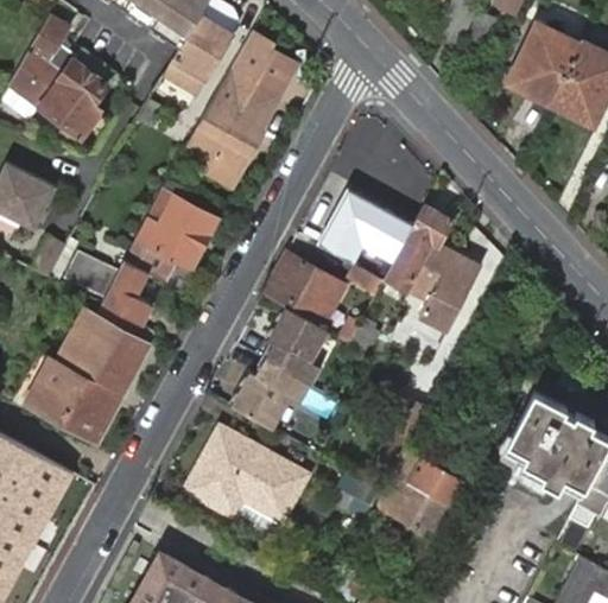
[(208,0),(105,0),(177,52),(208,0)]
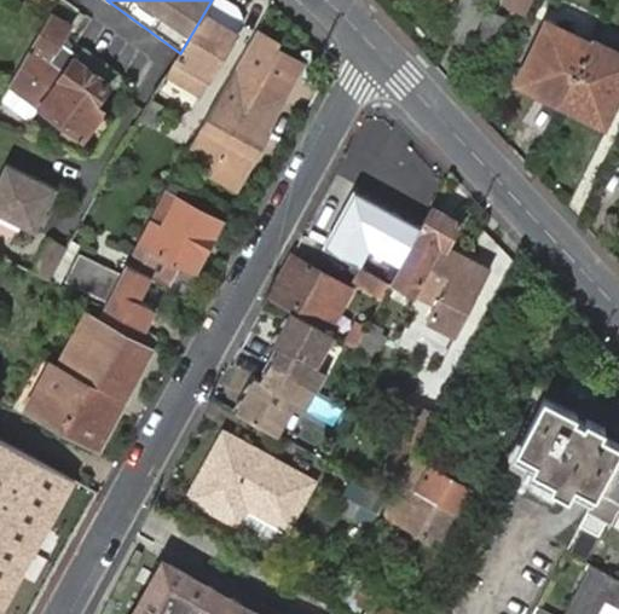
[(200,99),(237,38),(242,32),(243,28),(243,23),(242,17),(238,12),(214,0),(212,0),(180,53),(163,80),(200,99)]
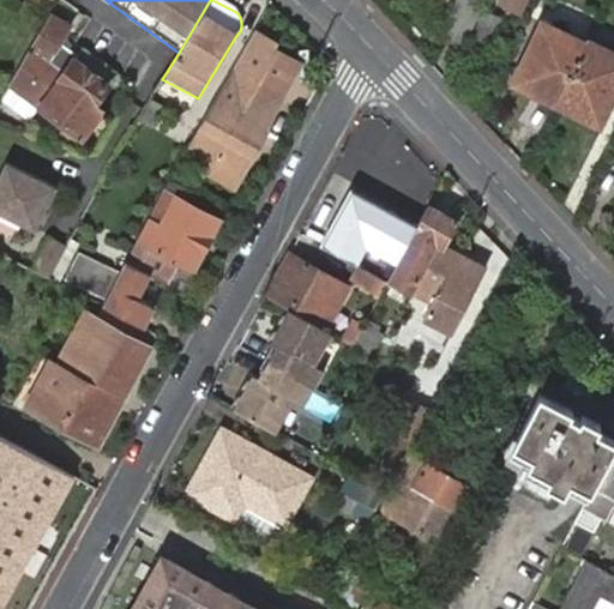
[(503,0),(499,8),(521,18),(529,0),(503,0)]
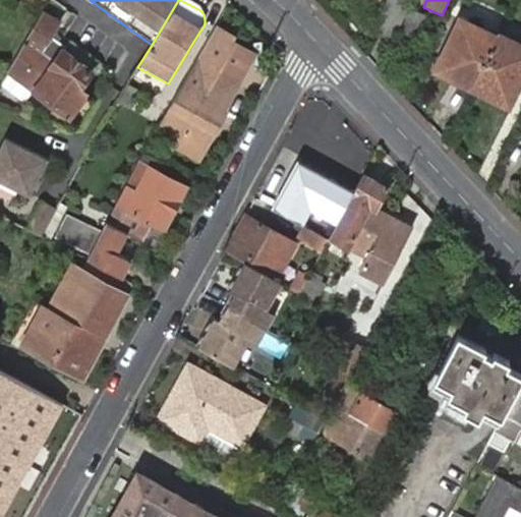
[(420,18),(408,12),(404,22),(393,45),(406,51),(420,18)]
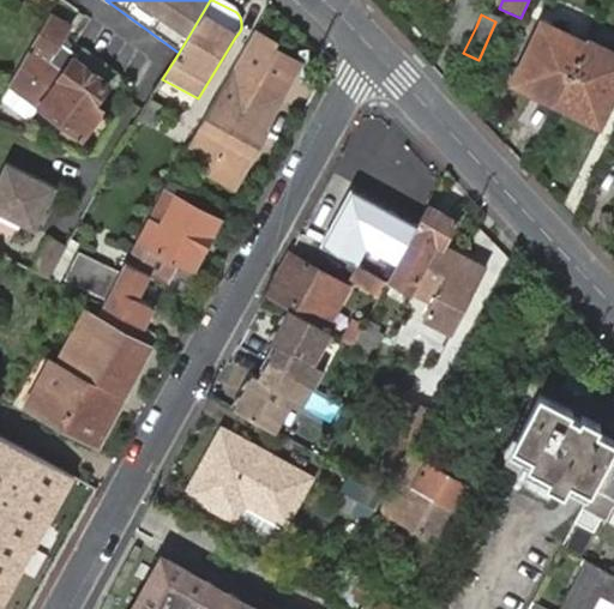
[(102,89),(70,65),(70,58),(68,56),(61,50),(54,53),(66,32),(67,30),(47,18),(46,19),(5,88),(77,142),(97,115),(88,108),(102,89)]
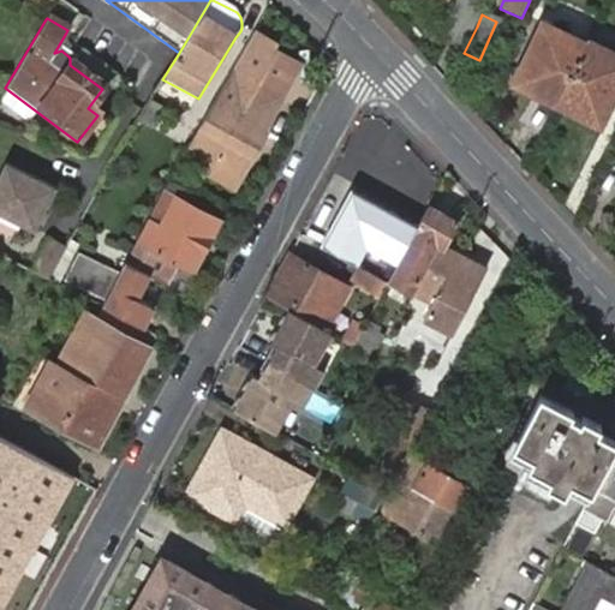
[(513,88),(555,108),(584,49),(542,28),(513,88)]
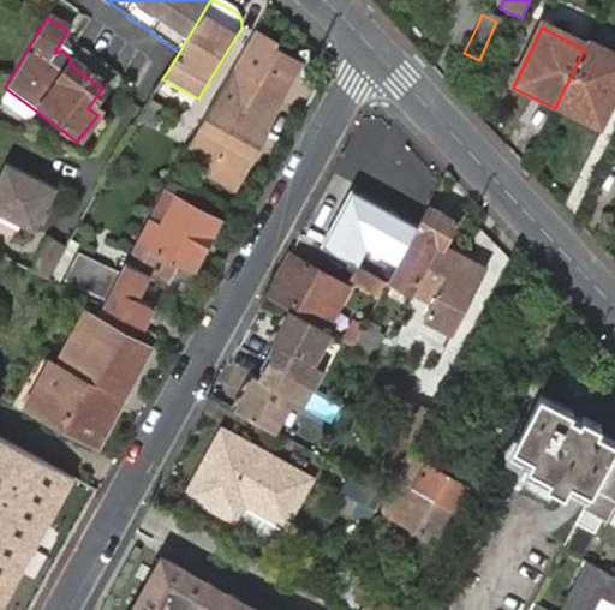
[(256,132),(292,69),(268,54),(273,45),(254,35),(191,142),(216,156),(212,163),(238,178),(262,136),(256,132)]
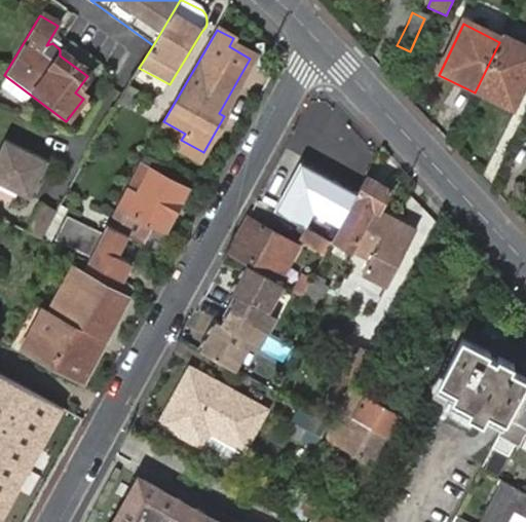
[(499,42),(475,92),(514,111),(525,85),(525,50),(501,38),(499,42)]
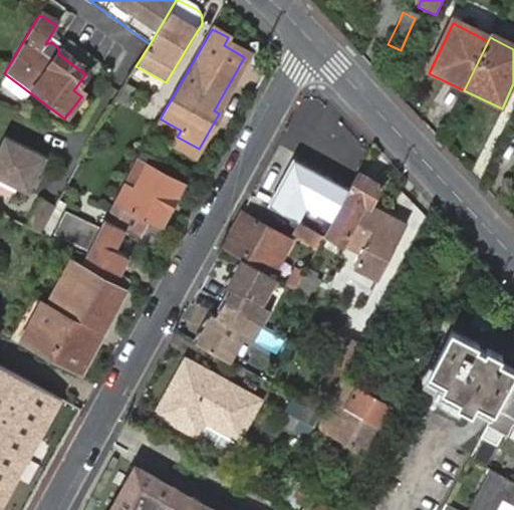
[(181,131),(160,118),(156,124),(177,137),(181,131)]
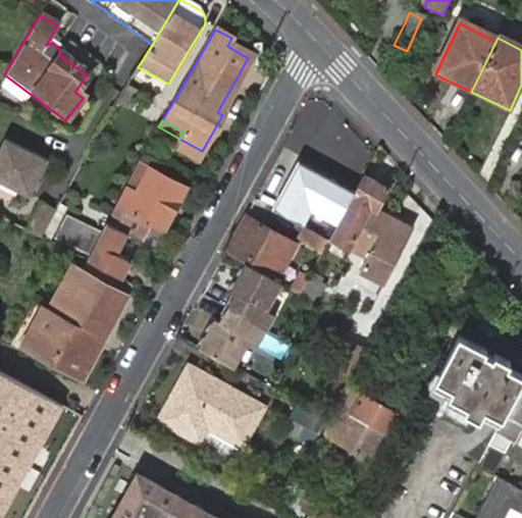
[(0,183),(25,198),(46,161),(4,139),(0,145),(0,183)]
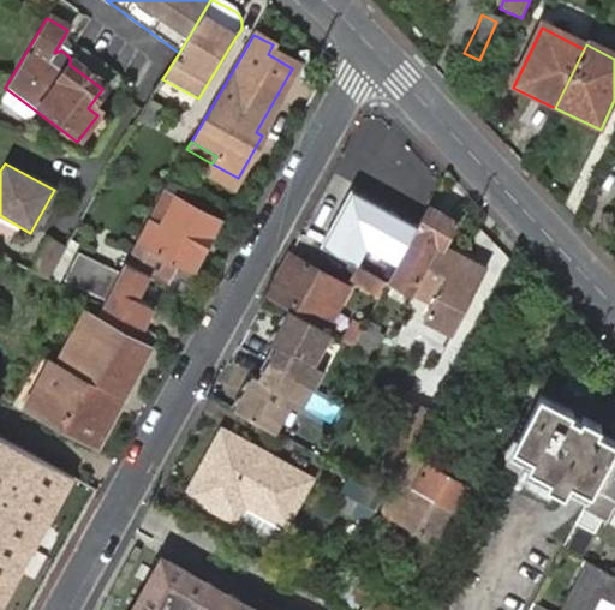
[(238,178),(212,163),(204,177),(231,191),(238,178)]
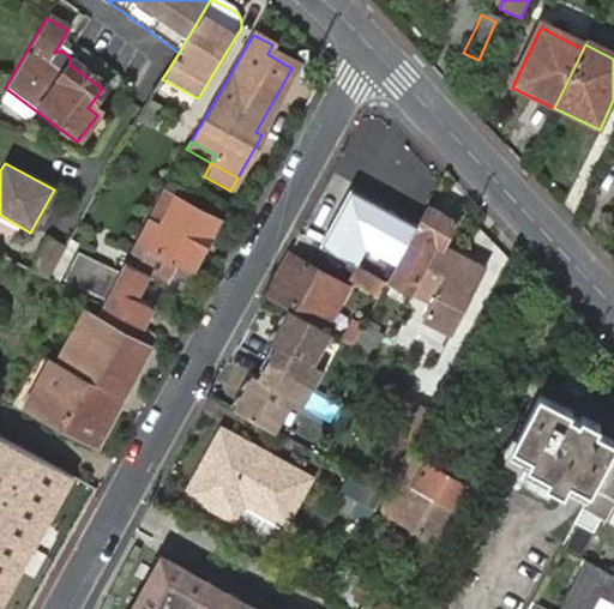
[(161,194),(163,196),(137,247),(127,267),(124,266),(119,277),(104,305),(101,311),(104,312),(140,330),(150,311),(132,302),(145,277),(166,287),(175,266),(192,276),(218,223),(186,207),(192,196),(167,182),(161,194)]
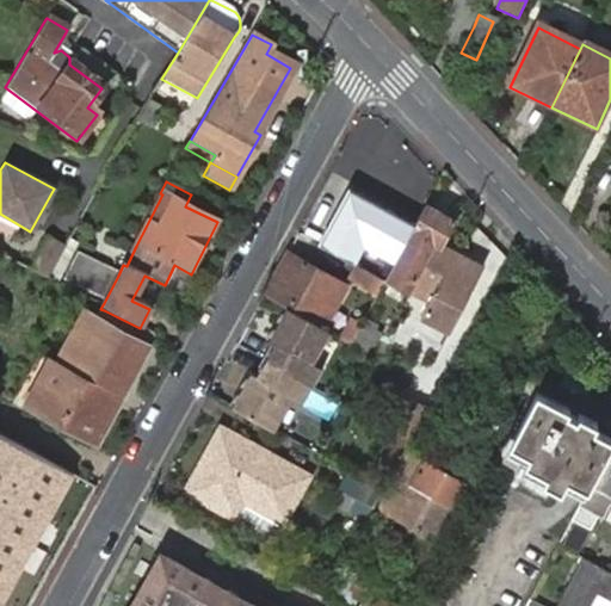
[(349,192),(319,246),(350,264),(360,243),(395,261),(413,228),(349,192)]
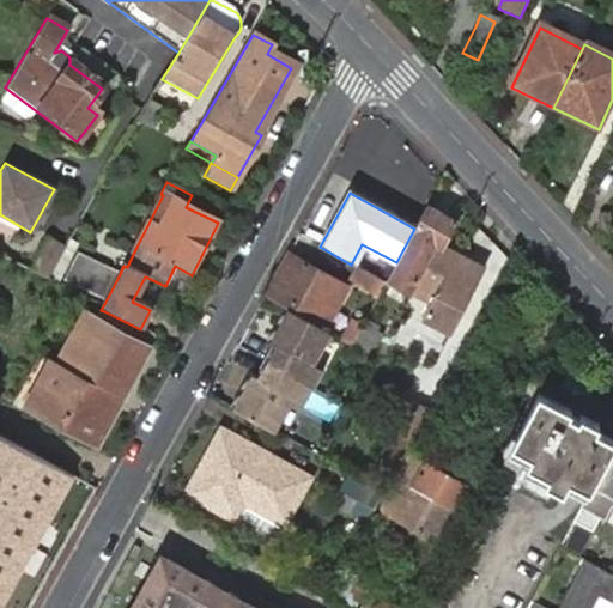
[(443,247),(455,223),(426,207),(414,229),(396,262),(387,280),(410,293),(437,243),(443,247)]
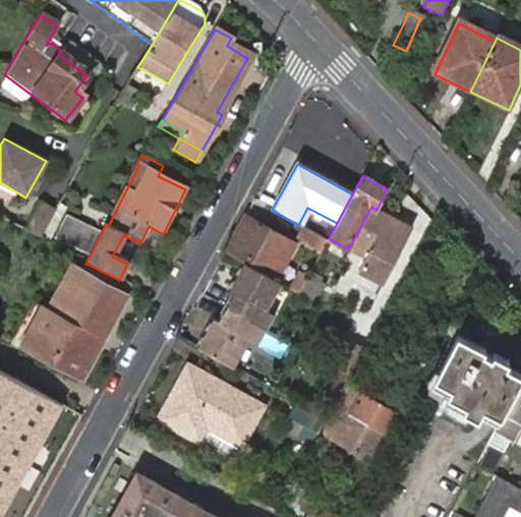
[(40,240),(55,212),(41,204),(25,233),(40,240)]
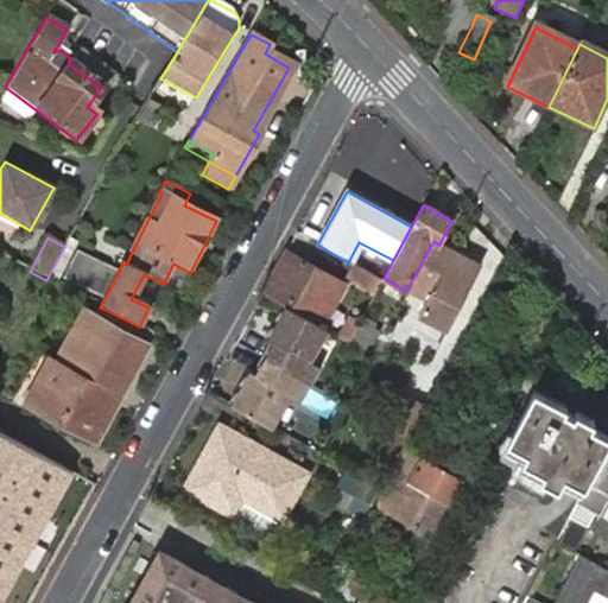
[(482,267),(439,245),(434,241),(406,291),(428,302),(419,318),(447,334),(482,267)]
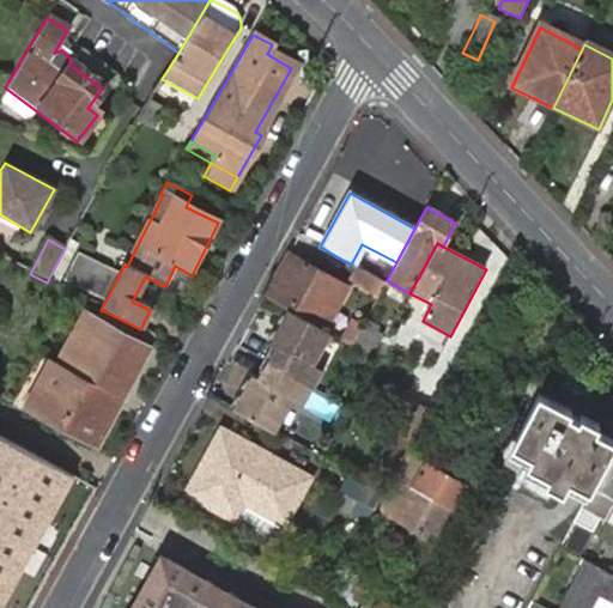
[(62,283),(104,304),(119,277),(76,255),(62,283)]
